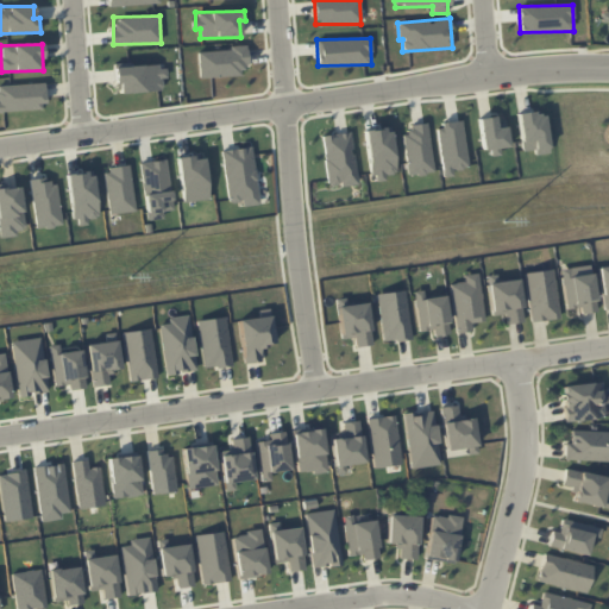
[(199,50),(199,77),(245,76),(245,49),(199,50)]
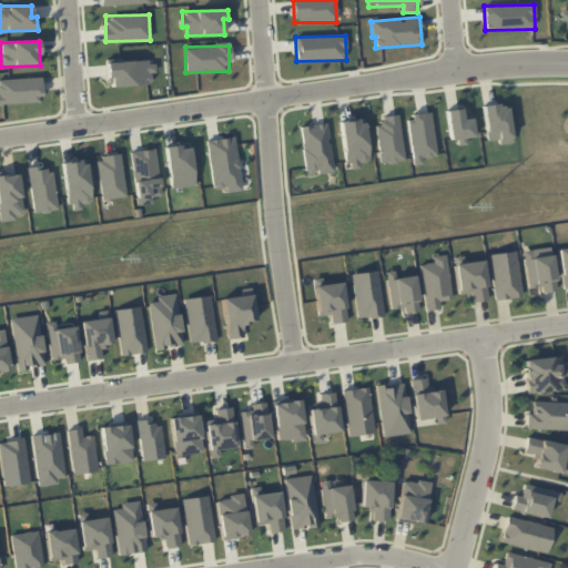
[(151,84),(151,73),(155,73),(154,61),(108,62),(109,87),(151,84)]
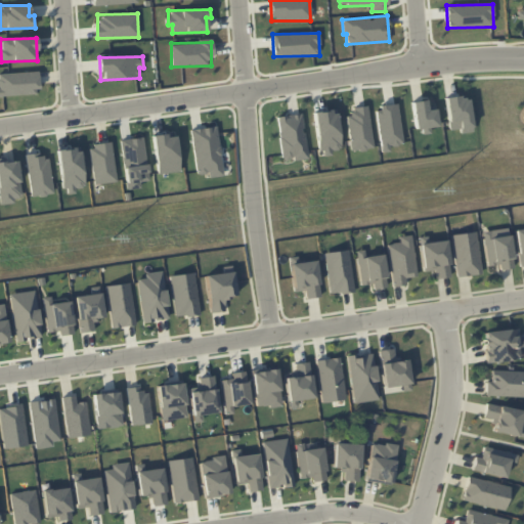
[(37,72),(0,73),(0,95),(38,94),(37,72)]
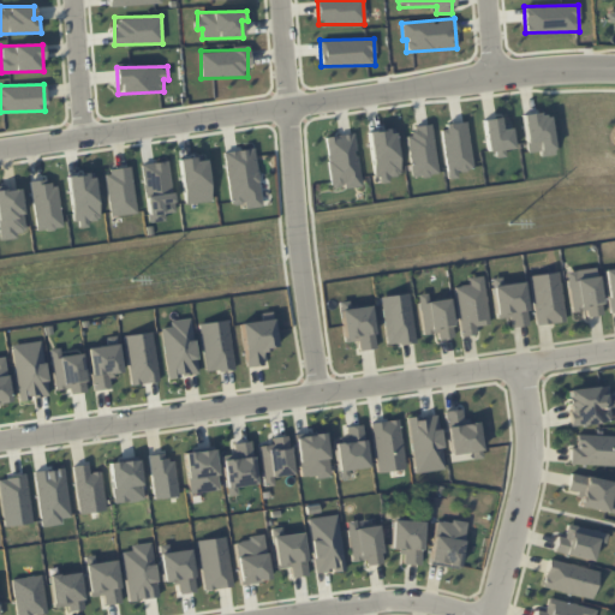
[(553,155),(549,113),(521,115),(525,153),(538,151),(539,156),(553,155)]
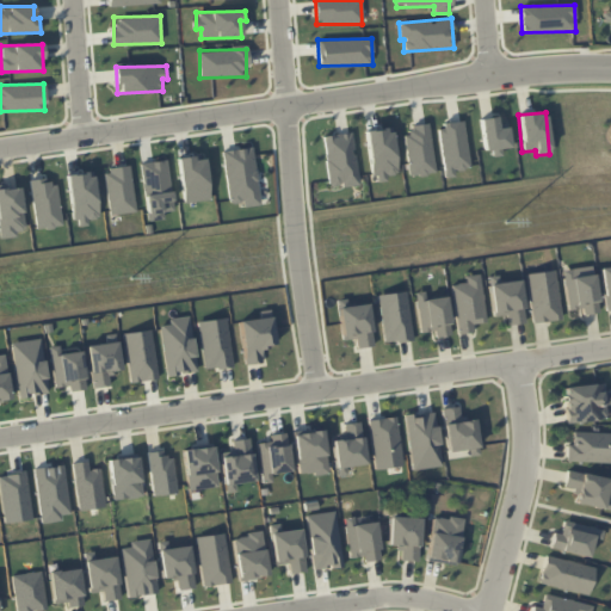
[(506,123),(495,124),(495,117),(479,118),(482,154),(501,153),(500,148),(508,148),(506,123)]
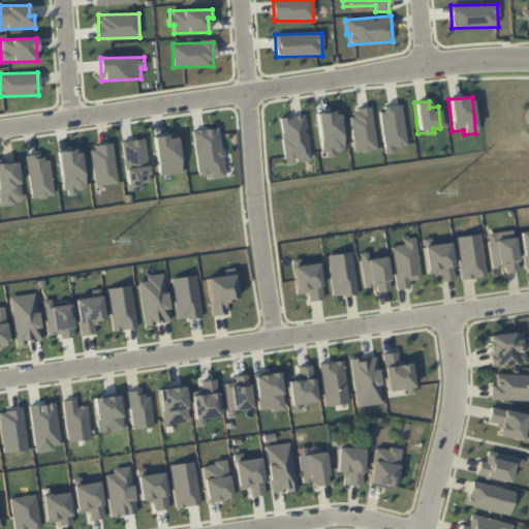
[(378,109),(385,154),(394,153),(393,148),(406,146),(400,104),(378,109)]
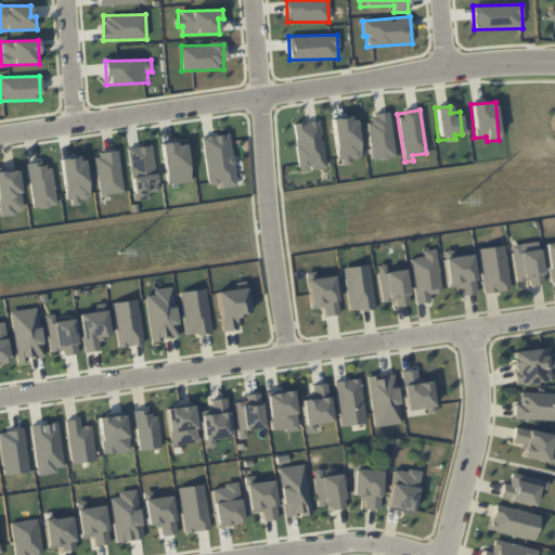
[(371,160),(394,158),(390,112),(372,114),(373,121),(368,121),(371,160)]
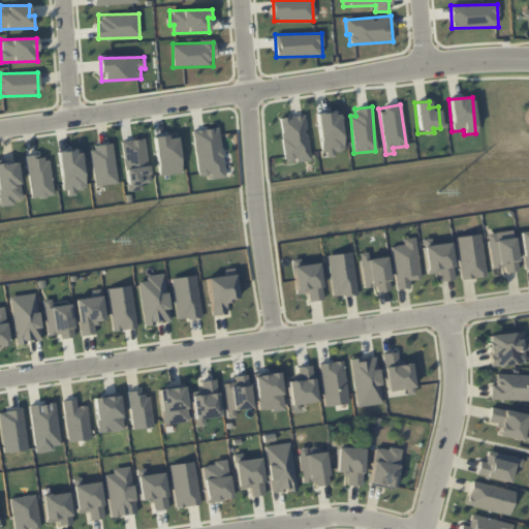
[(316,113),(322,158),(335,156),(335,152),(344,151),(338,110),(316,113)]
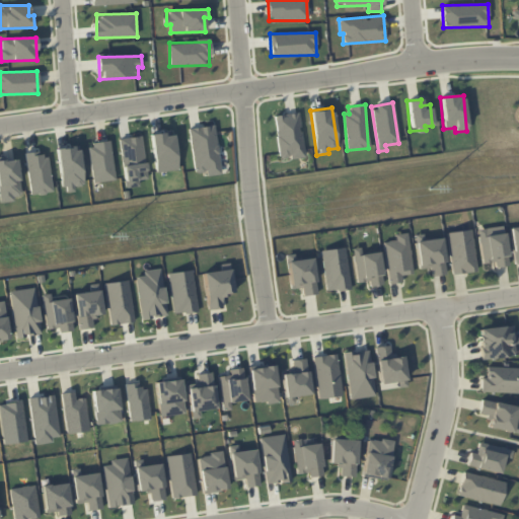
[(274,116),(280,159),(304,156),(298,112),(274,116)]
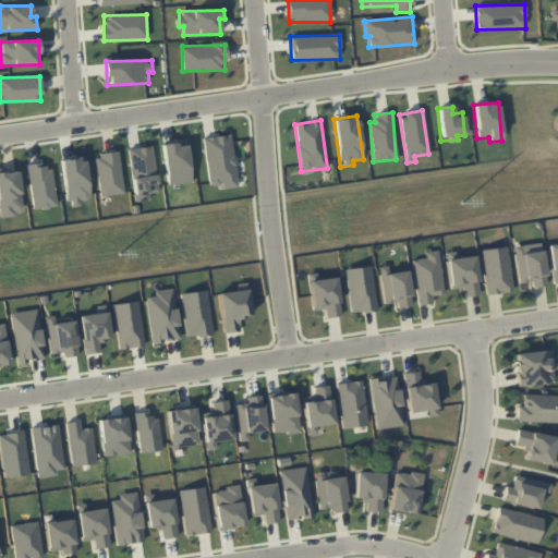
[(222,189),(237,187),(231,135),(204,137),(208,186),(221,184),(222,189)]
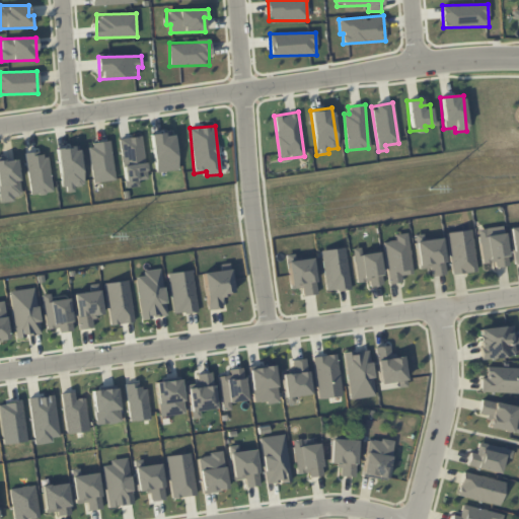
[(151,134),(154,172),(176,170),(173,135),(164,136),(164,133),(151,134)]
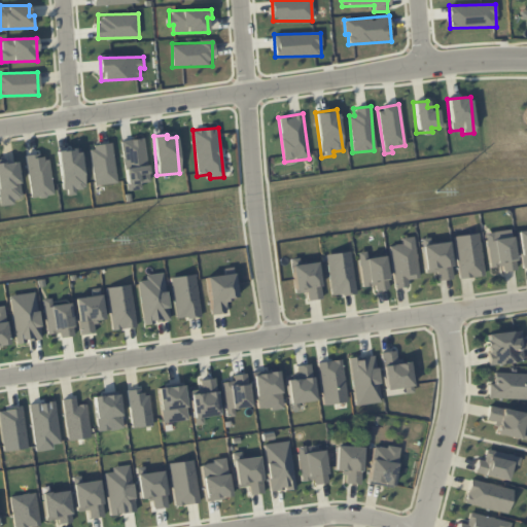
[(120,140),(128,190),(141,188),(140,183),(149,181),(143,137),(120,140)]
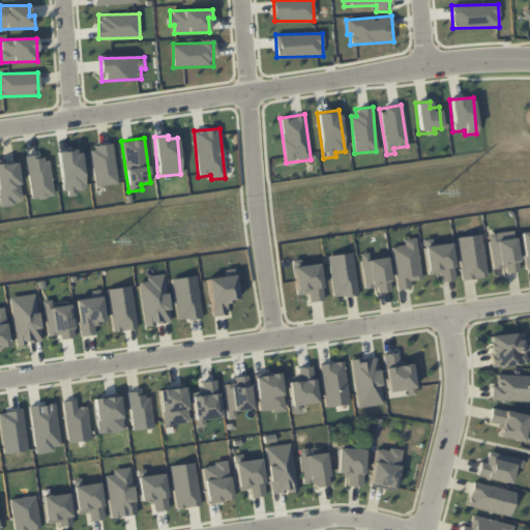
[(89,148),(95,186),(118,183),(111,144),(89,148)]
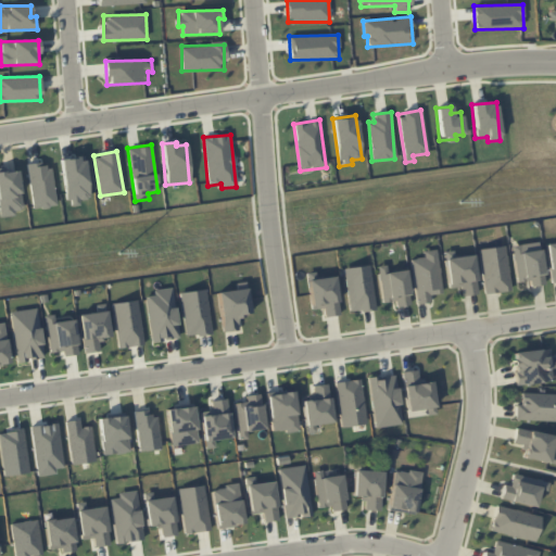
[(62,158),(66,206),(80,205),(80,200),(89,199),(85,156),(62,158)]
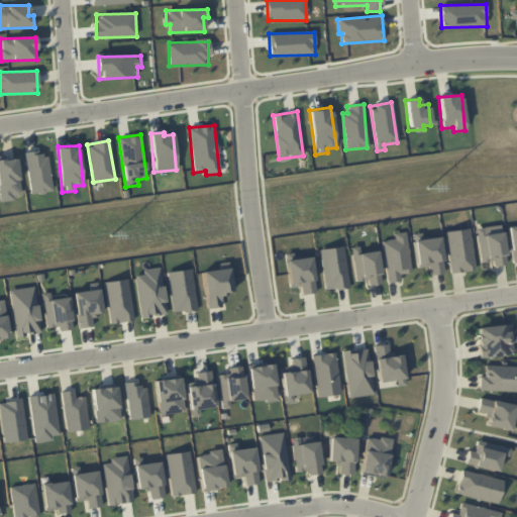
[(24,151),(30,194),(52,191),(47,156),(39,157),(39,150),(24,151)]
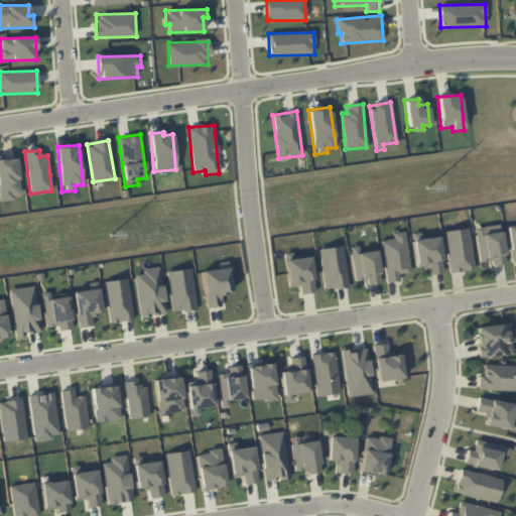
[(0,155),(0,199),(0,200),(22,197),(16,158),(5,159),(4,154),(0,155)]
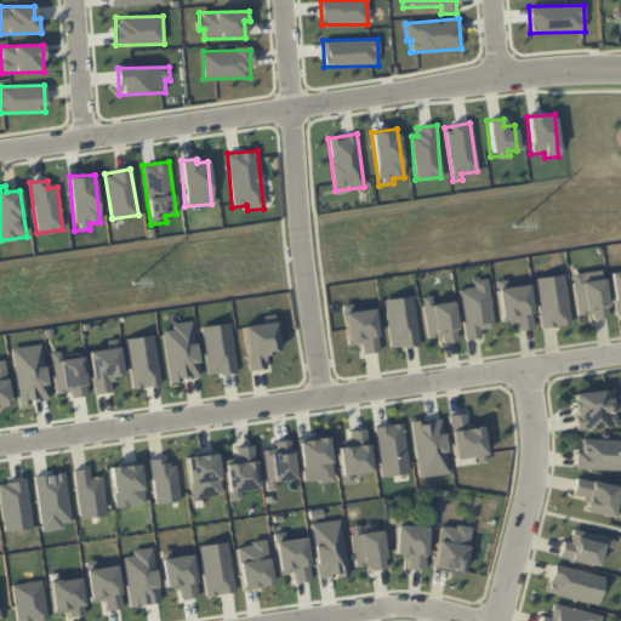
[(576,315),(591,313),(592,319),(608,318),(602,271),(571,274),(576,315)]
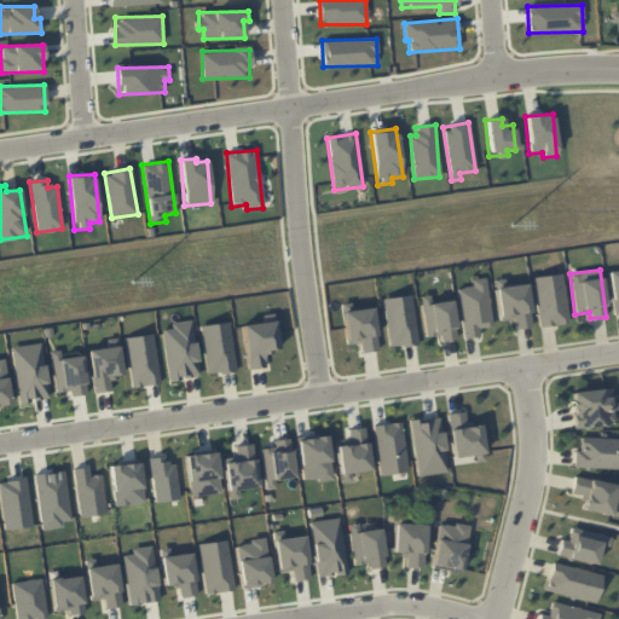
[(539,328),(568,323),(561,273),(532,278),(539,328)]
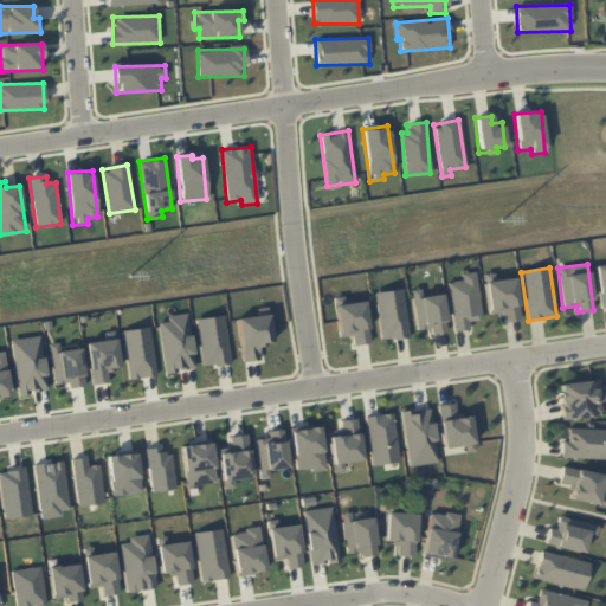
[(452,331),(469,329),(469,321),(481,320),(476,272),(461,274),(462,281),(447,282),(452,331)]
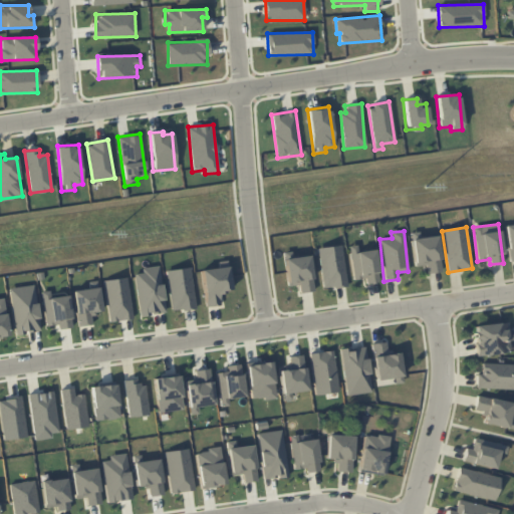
[(427,274),(442,271),(436,235),(411,239),(415,267),(426,265),(427,274)]
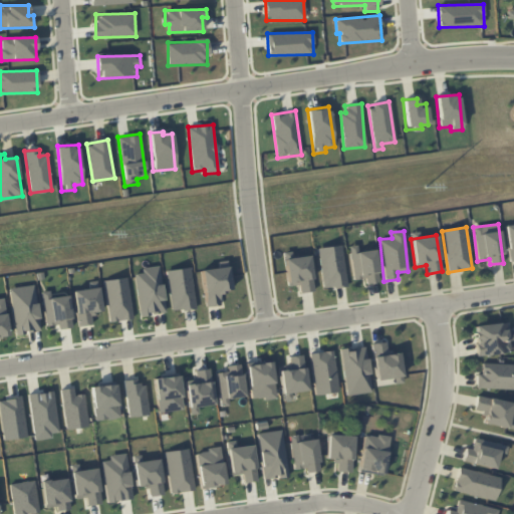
[(317,248),(323,289),(346,285),(340,245),(317,248)]
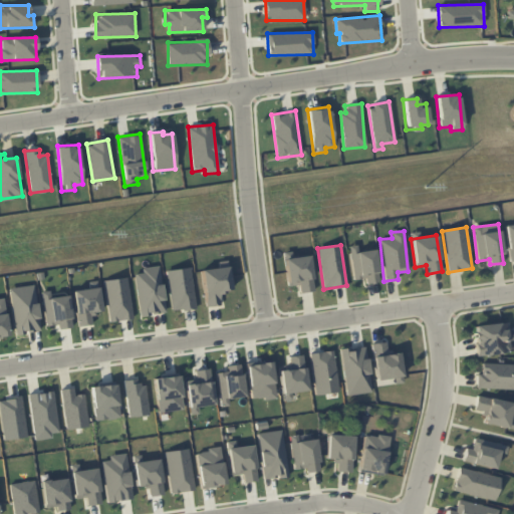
[(377,282),(374,250),(357,251),(356,245),(348,246),(352,279),(364,278),(365,283),(377,282)]
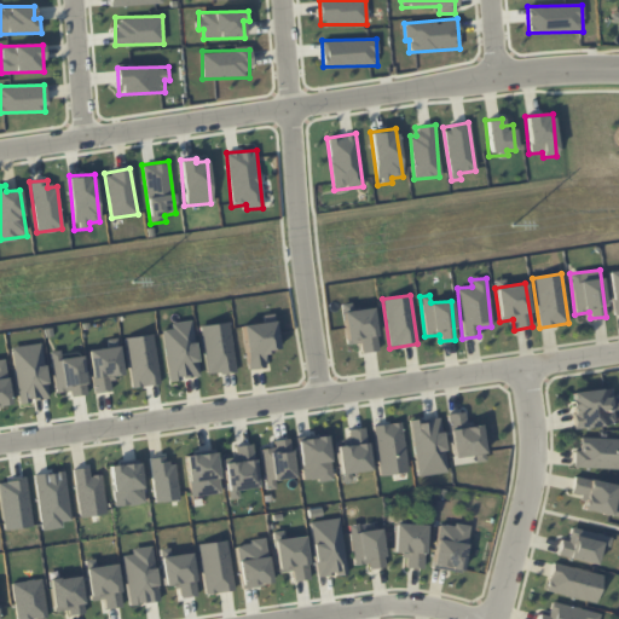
[(379,351),(371,307),(341,312),(347,345),(359,342),(362,353),(379,351)]
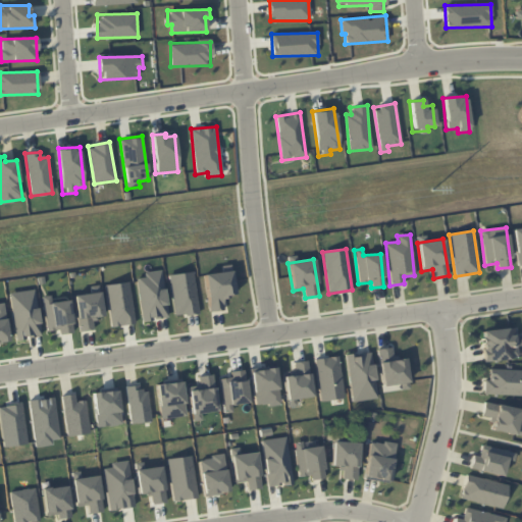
[(144,272),(144,277),(137,278),(143,321),(168,317),(160,270),(144,272)]
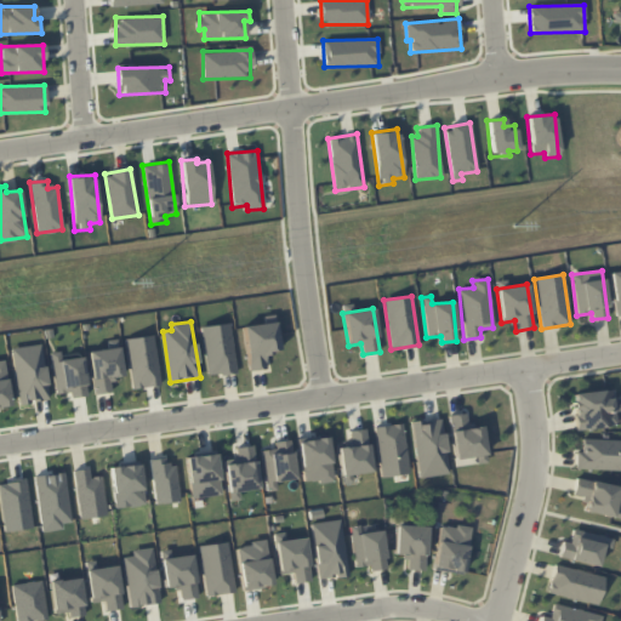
[(201,326),(206,376),(235,372),(231,323),(201,326)]
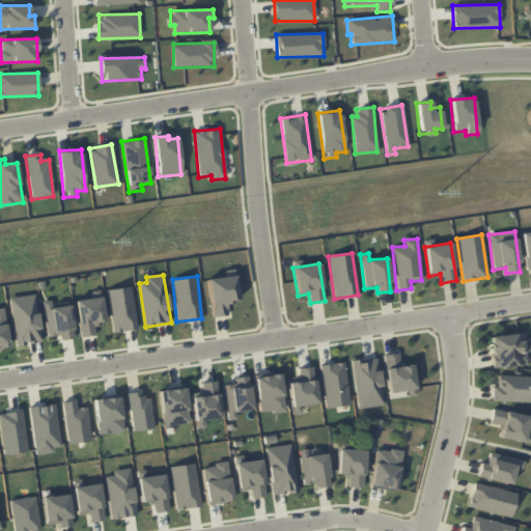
[(213,316),(227,314),(225,303),(239,301),(235,276),(208,279),(213,316)]
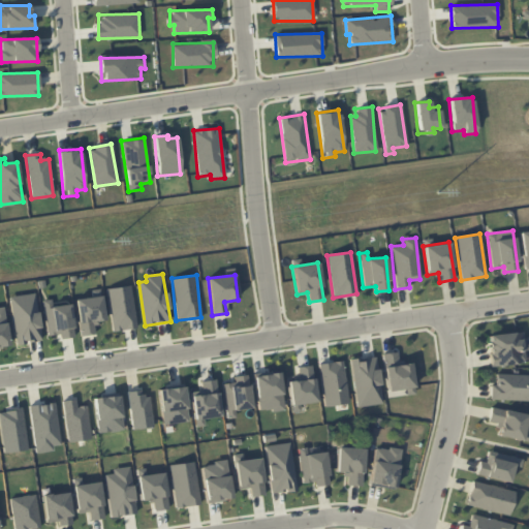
[(113,332),(136,328),(130,285),(106,288),(113,332)]
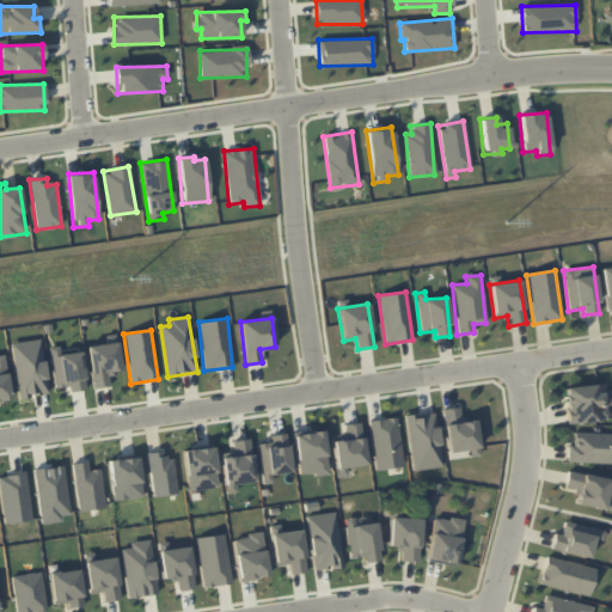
[(19,398),(48,393),(41,340),(11,343),(19,398)]
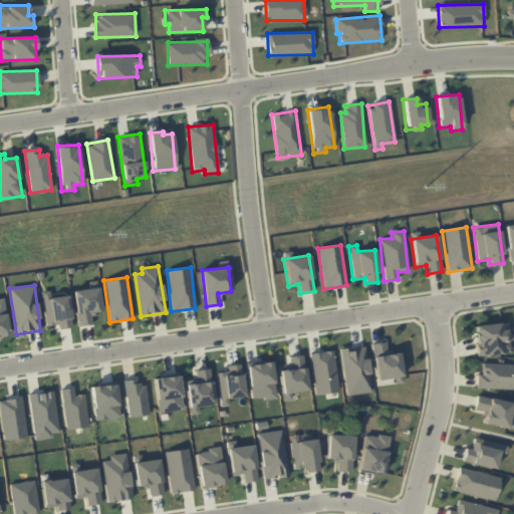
[(78,326),(91,324),(90,314),(101,312),(97,287),(72,291),(78,326)]
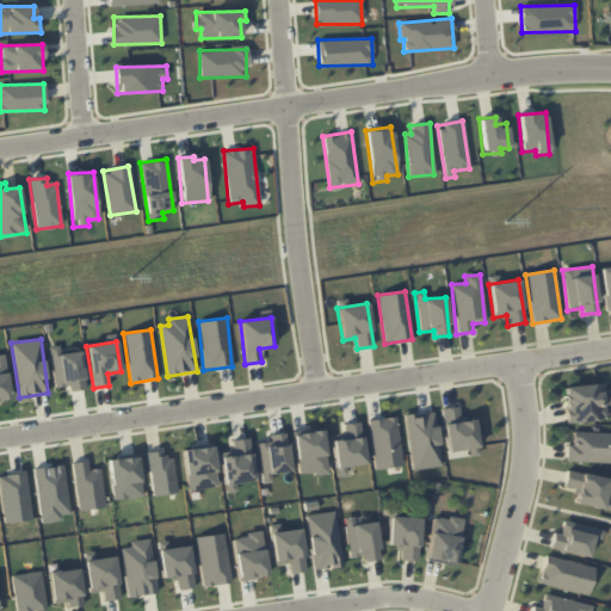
[(80,351),(60,353),(59,346),(50,346),(54,388),(68,387),(69,392),(85,389),(80,351)]
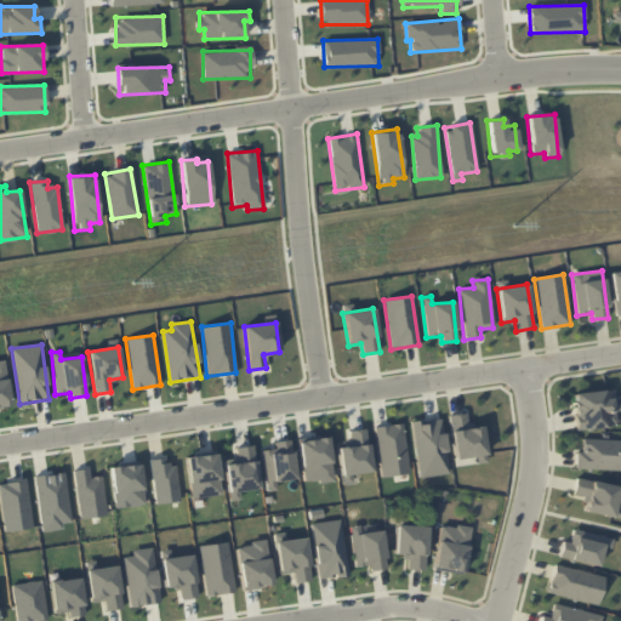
[(0,408),(11,406),(4,362),(0,362),(0,408)]
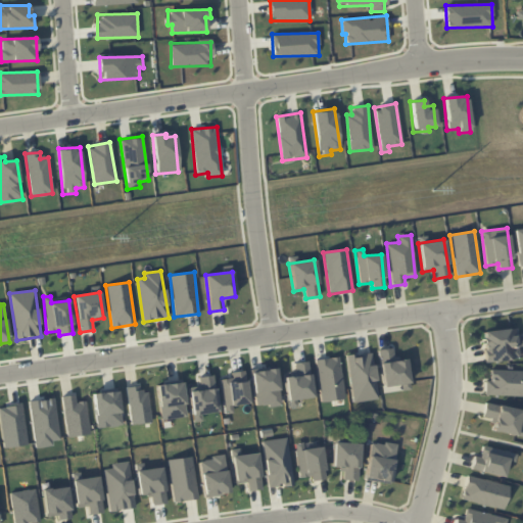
[(484,363),(519,359),(518,347),(522,346),(522,339),(522,333),(516,334),(516,327),(481,331),(484,363)]
